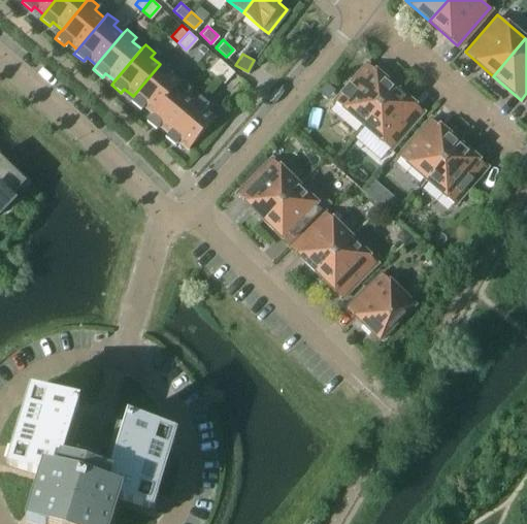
[(216,75),(225,64),(218,58),(208,68),(216,75)]
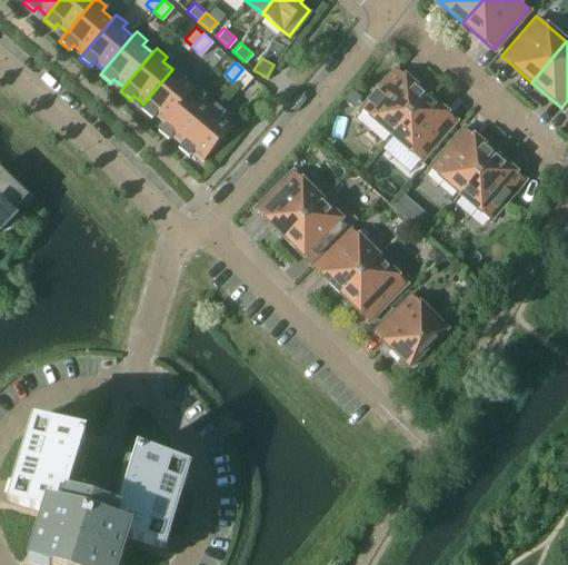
[(160,125),(192,86),(182,78),(187,73),(177,65),(172,69),(143,103),(140,108),(150,117),(153,112),(163,120),(160,125)]
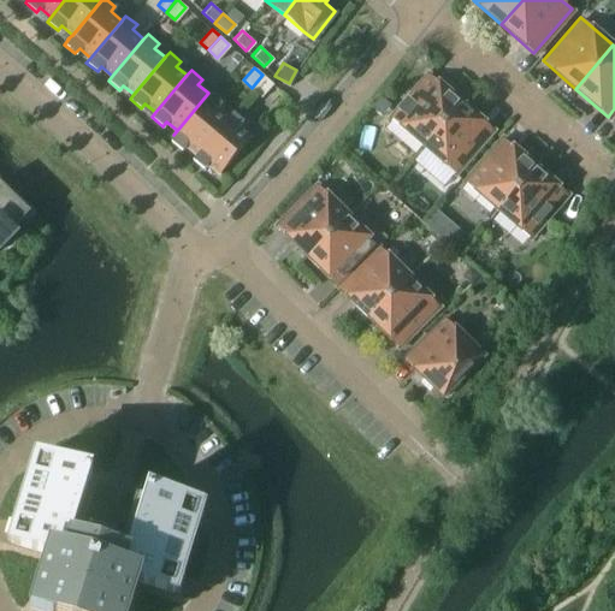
[(459,100),(447,89),(426,72),(389,116),(421,144),(459,100)]
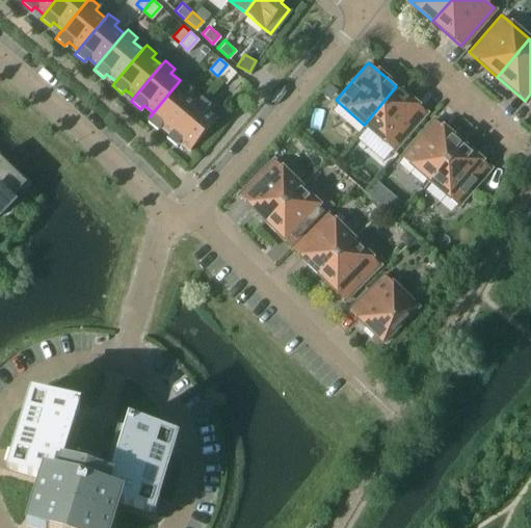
[(227,64),(217,76),(224,82),(235,72),(227,64)]
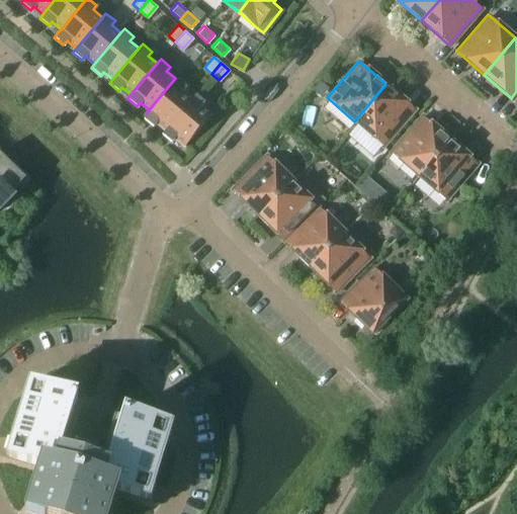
[(164,129),(190,97),(181,90),(185,86),(176,78),(175,78),(146,113),(143,117),(152,125),(155,121),(164,129)]
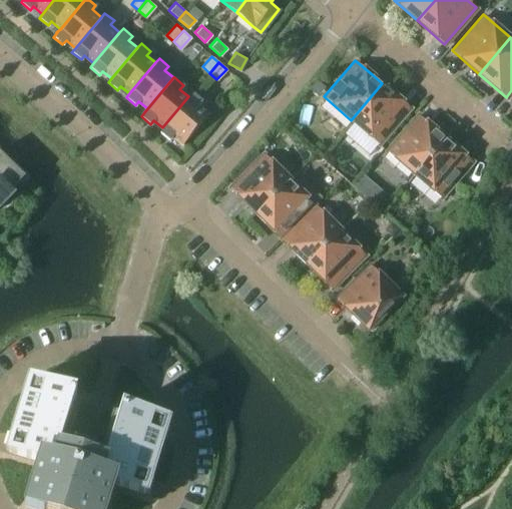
[(382,83),(351,120),(378,143),(410,107),(382,83)]
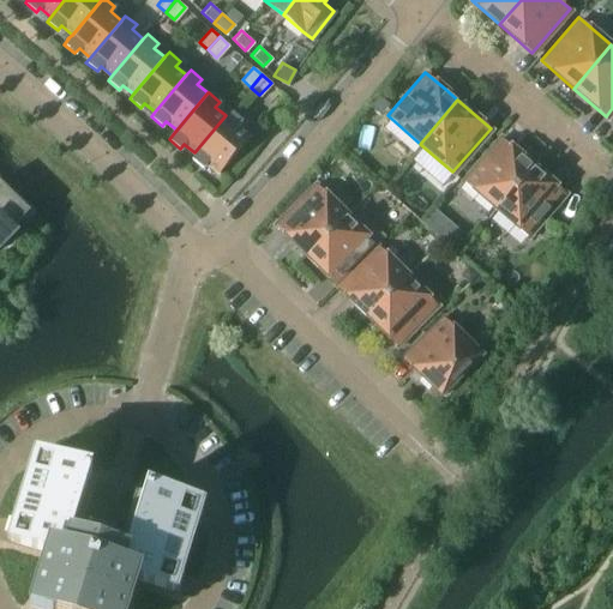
[(230,112),(226,115),(194,152),(191,157),(202,167),(205,162),(217,173),(248,136),(236,125),(241,120),(230,112)]
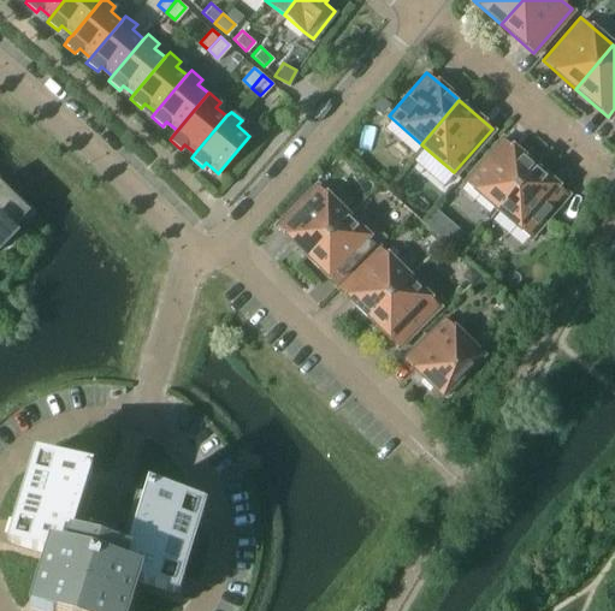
[(463,179),(496,208),(533,165),(501,136),(463,179)]
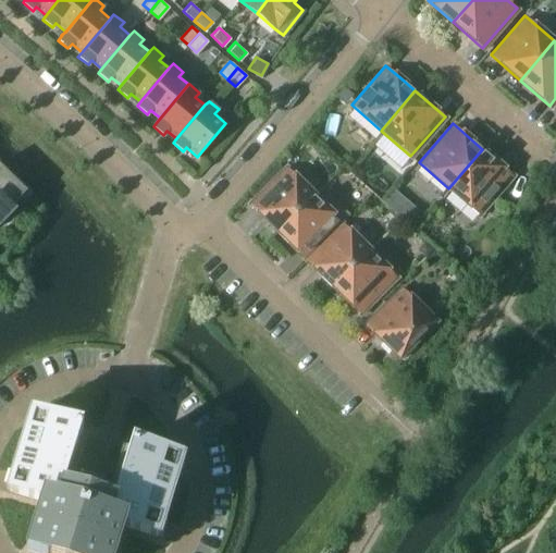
[(478,213),(513,174),(482,149),(448,188),(478,213)]
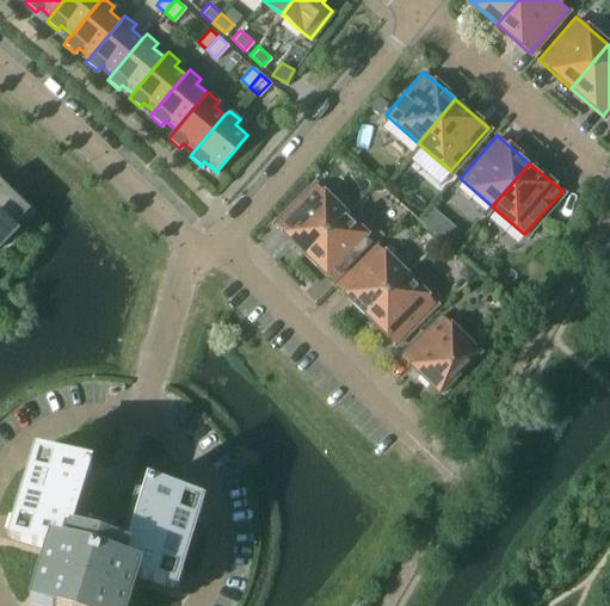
[(0,242),(12,230),(10,228),(22,216),(31,205),(18,192),(14,197),(0,181),(0,242)]
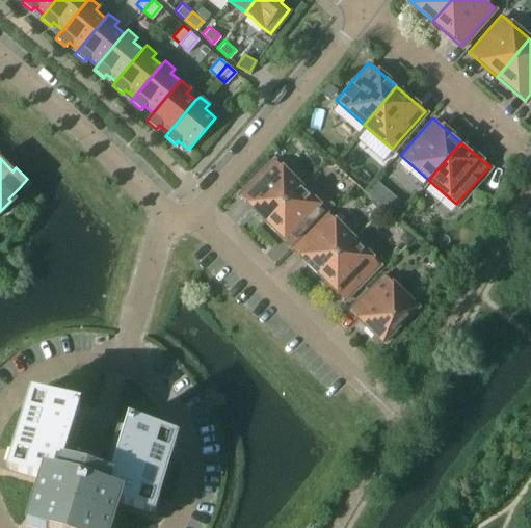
[(299,184),(298,184),(272,158),(237,193),(264,219),(299,184)]
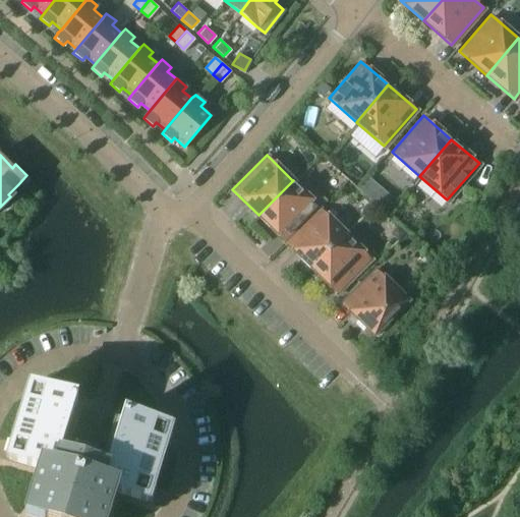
[(334,170),(330,174),(330,182),(335,187),(343,178),(334,170)]
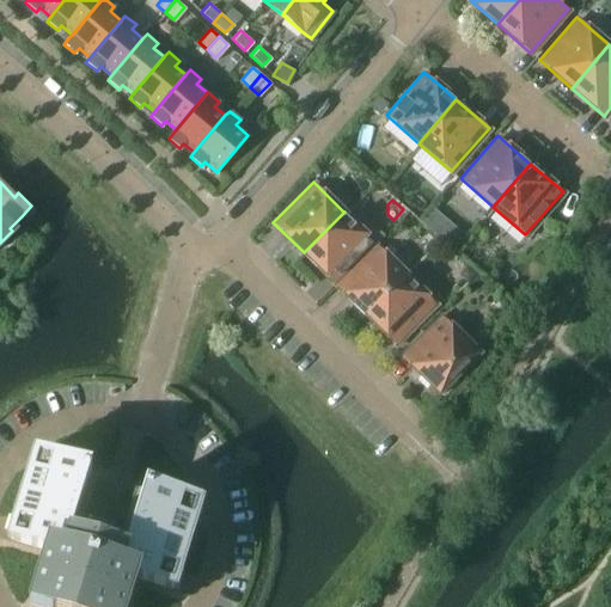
[(334,283),(374,243),(383,234),(353,203),(343,212),(344,212),(304,252),(334,283)]
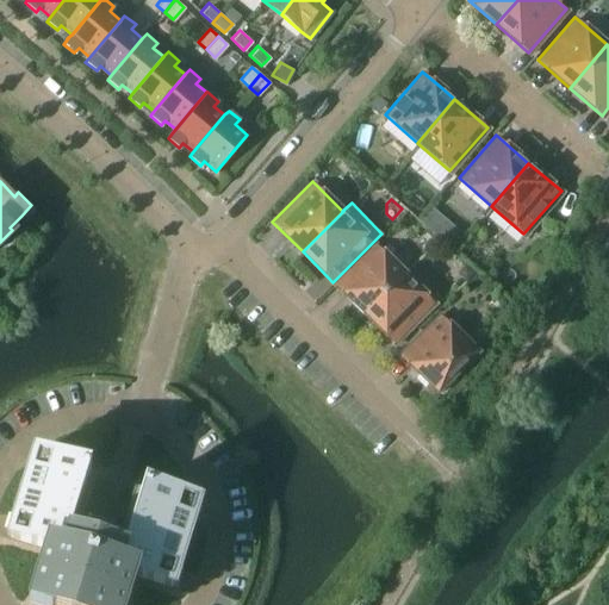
[(427,210),(420,217),(432,228),(439,220),(427,210)]
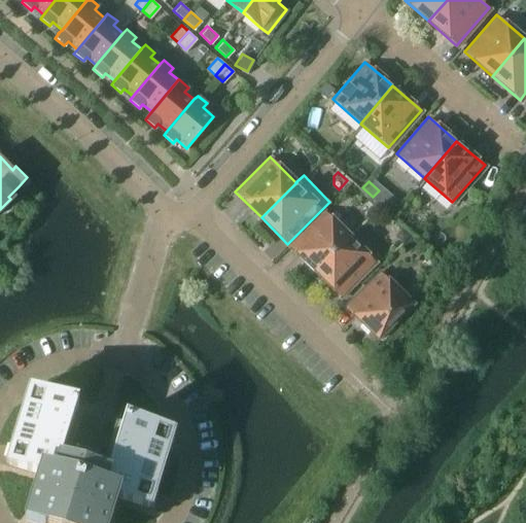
[(313,270),(348,235),(322,209),(287,244),(313,270)]
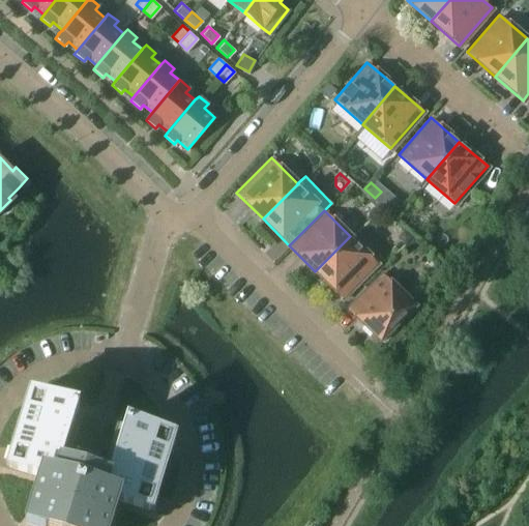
[(399,233),(399,237),(403,241),(408,236),(403,230),(399,233)]
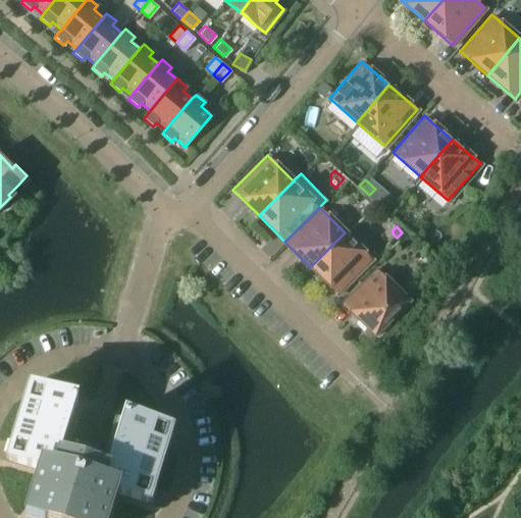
[(345,232),(310,267),(336,293),(371,258),(345,232)]
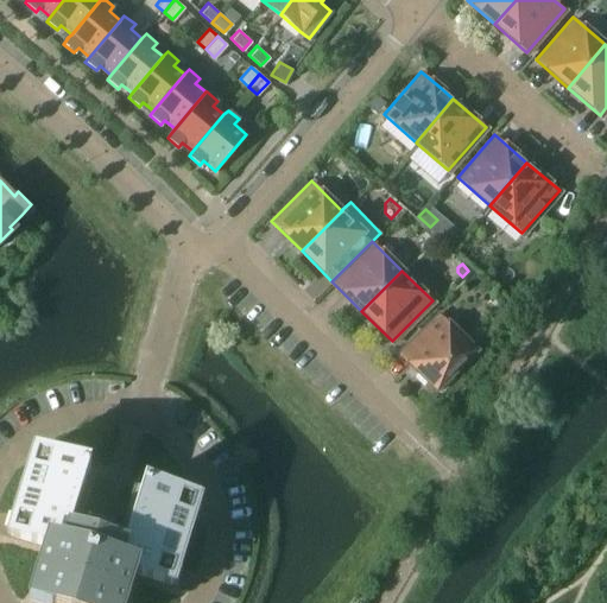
[(473,272),(463,280),(469,287),(475,287),(481,280),(473,272)]
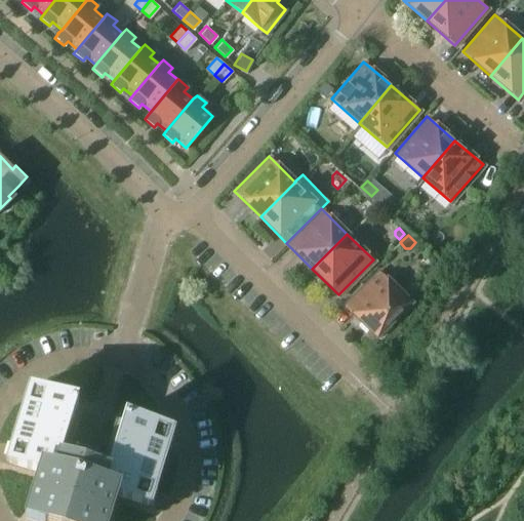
[(343,305),(359,320),(375,337),(410,303),(377,270),(343,305)]
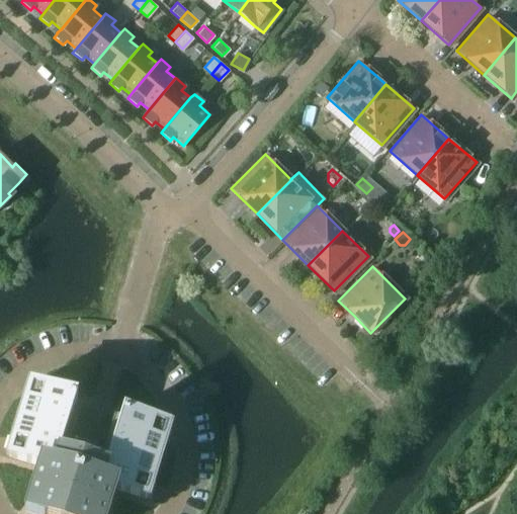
[(60,446),(75,397),(29,382),(7,455),(40,465),(39,466),(28,504),(44,509),(41,513),(104,513),(112,488),(146,497),(167,425),(121,411),(106,460),(93,456),(95,450),(75,444),(73,450),(60,446)]
